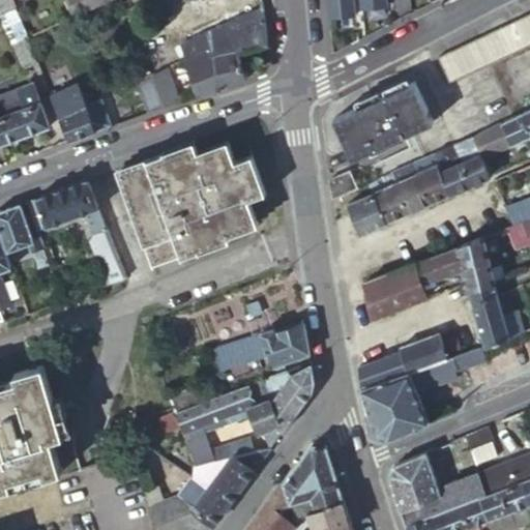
[(0,0),(0,10),(1,12),(16,6),(12,0),(0,0)]
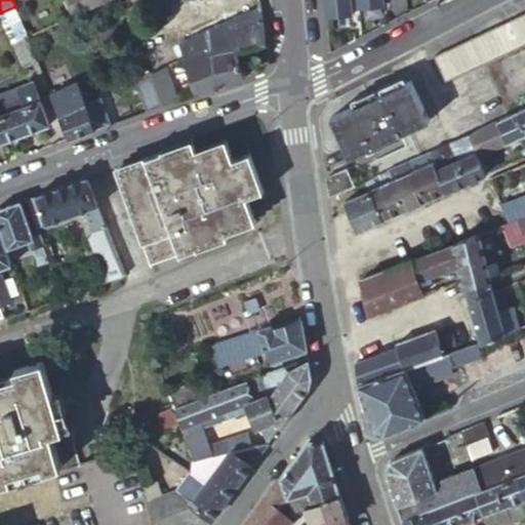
[(67,0),(73,14),(95,5),(92,0),(67,0)]
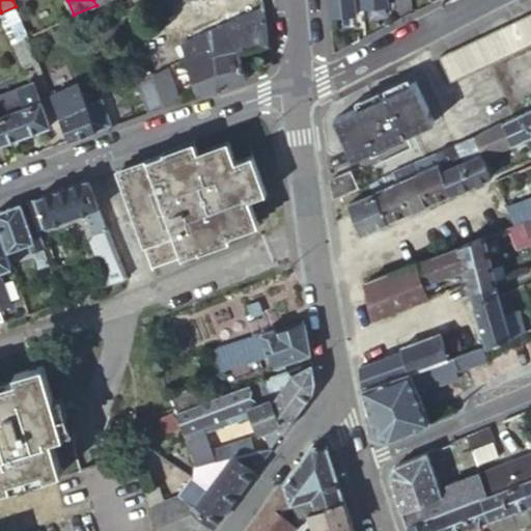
[(356,0),(328,0),(330,15),(358,12),(356,0)]
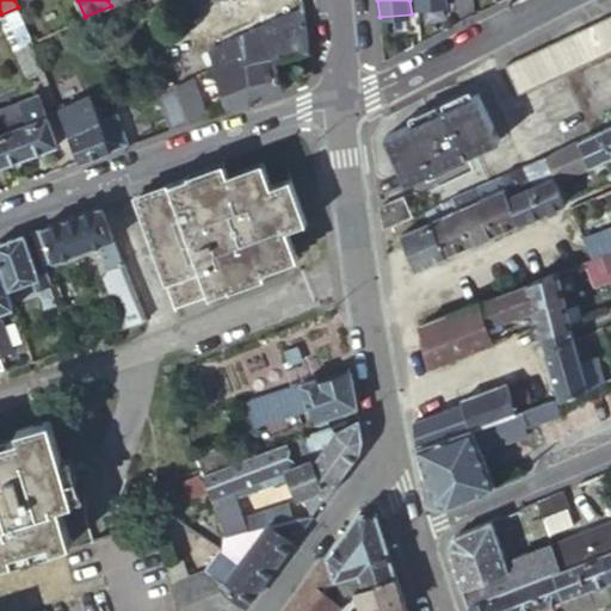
[(446,0),(415,0),(417,12),(448,10),(446,0)]
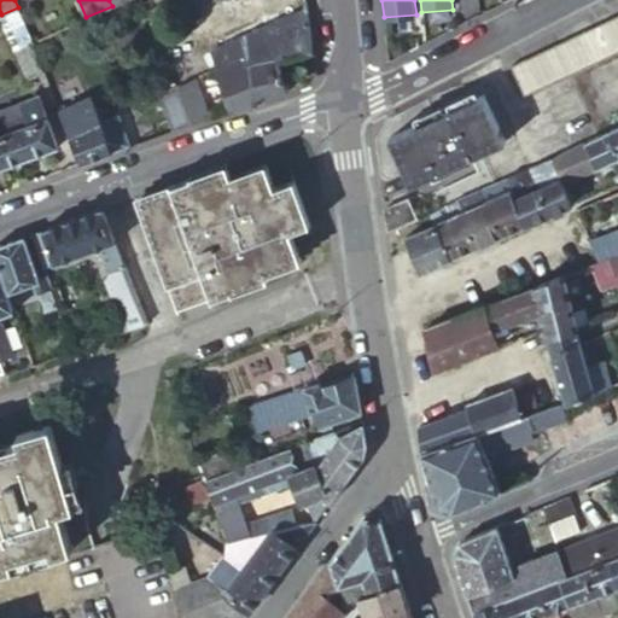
[(1,15),(15,48),(31,41),(18,7),(1,15)]
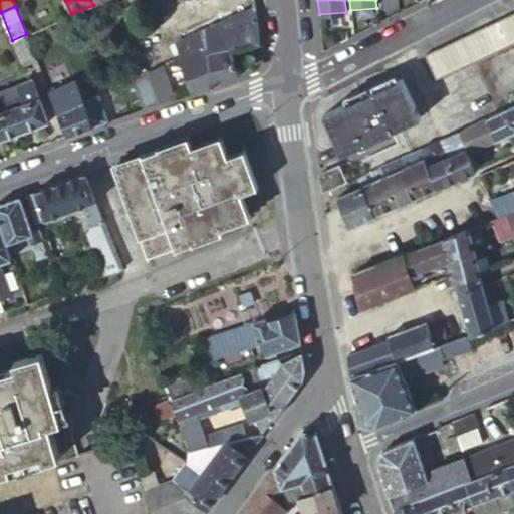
[(208,54),(232,51),(261,45),(258,26),(256,8),(176,42),(180,56),(206,44),(208,54)]
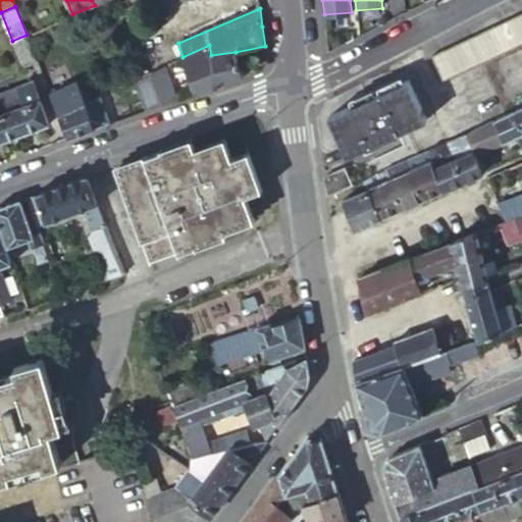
[(521,12),(442,50),(453,75),(521,43),(521,12)]
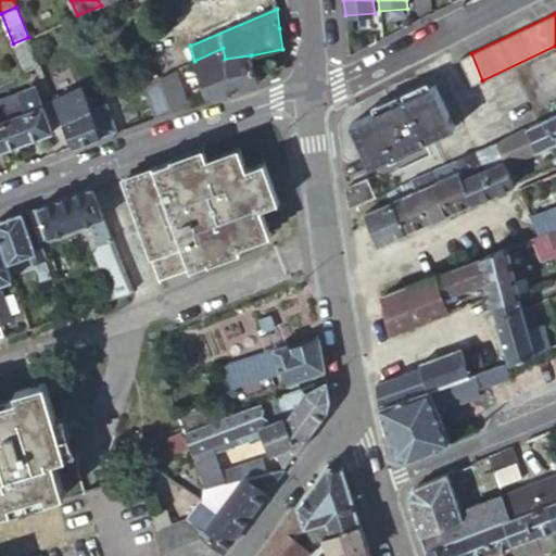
[(24,71),(40,64),(28,37),(13,43),(24,71)]
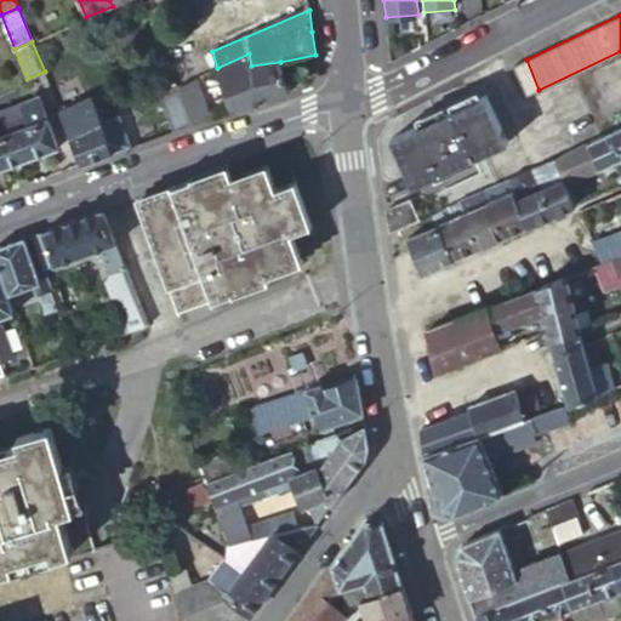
[(249,53),(217,68),(221,80),(231,110),(258,100),(288,93),(280,62),(251,66),(249,53)]
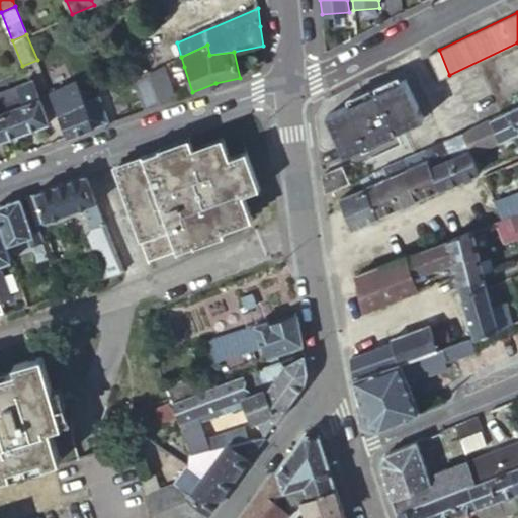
[(439,50),(427,56),(439,80),(449,75),(439,50)]
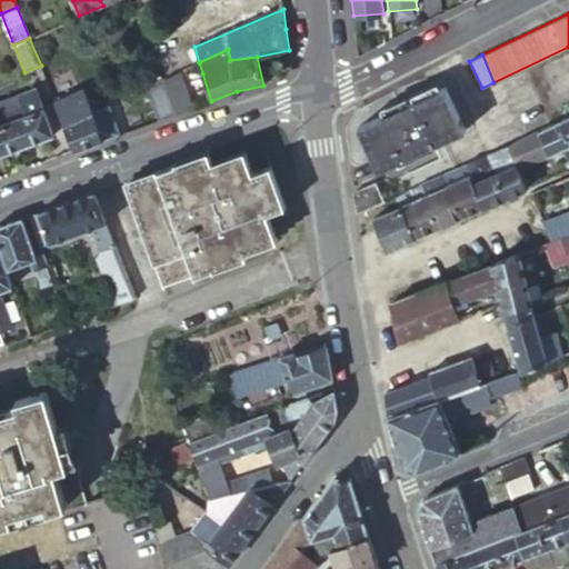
[(46,79),(48,85),(58,80),(56,75),(46,79)]
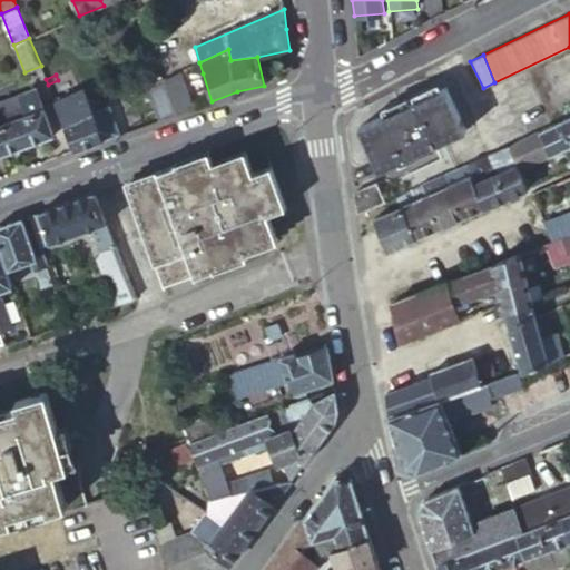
[(159,120),(176,115),(166,88),(163,79),(146,87),(159,120)]
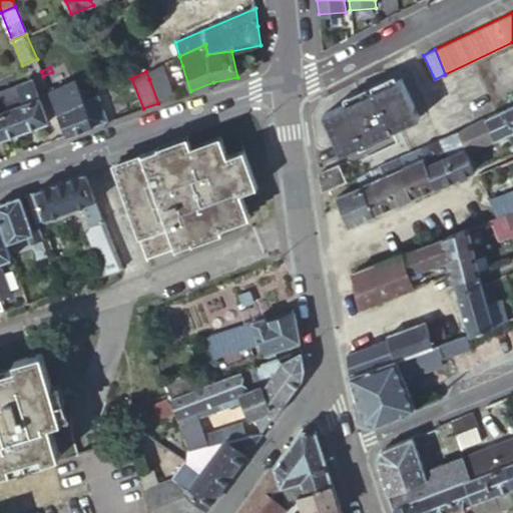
[(158,103),(171,98),(161,74),(149,79),(158,103)]
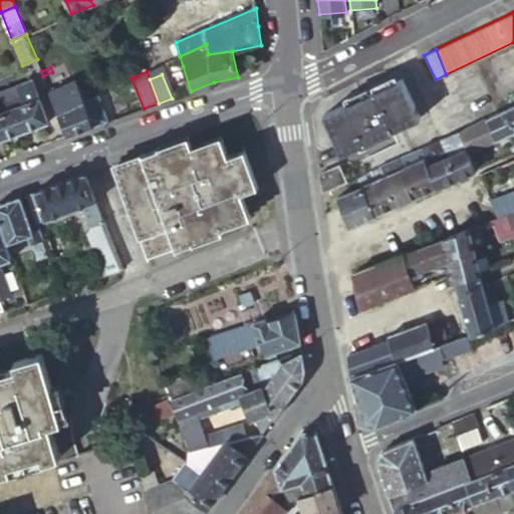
[(421,117),(404,79),(325,112),(341,152),(421,117)]
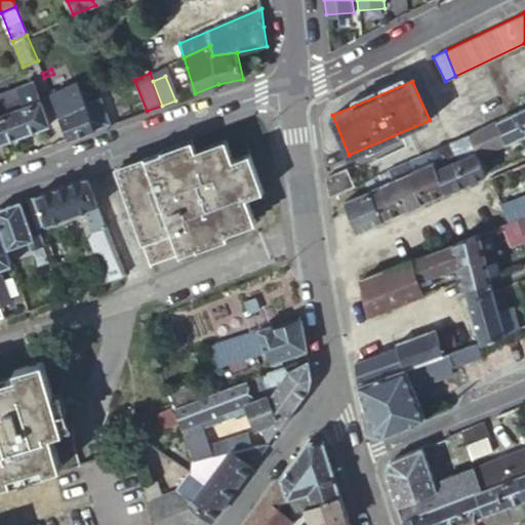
[(0,143),(50,124),(35,82),(17,88),(17,89),(0,94),(0,143)]
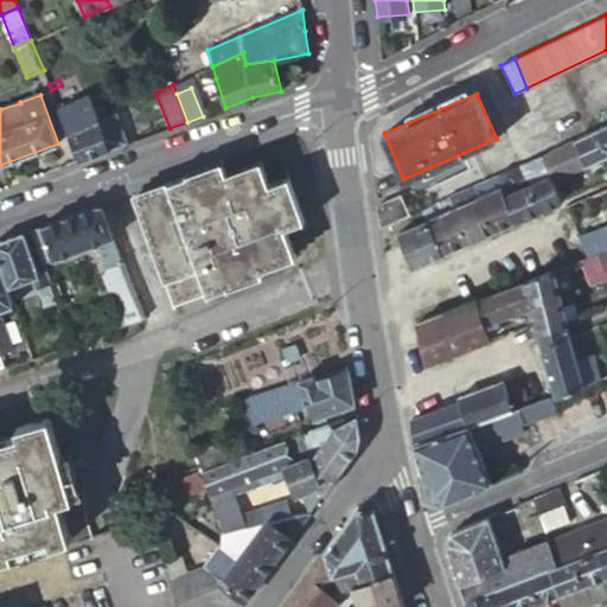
[(80,161),(129,144),(120,120),(103,126),(93,96),(59,110),(80,161)]
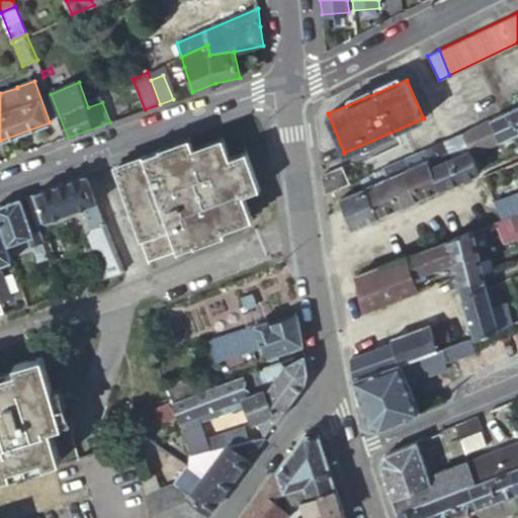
[(517,128),(517,126),(510,108),(501,112),(490,118),(498,139),(517,128)]
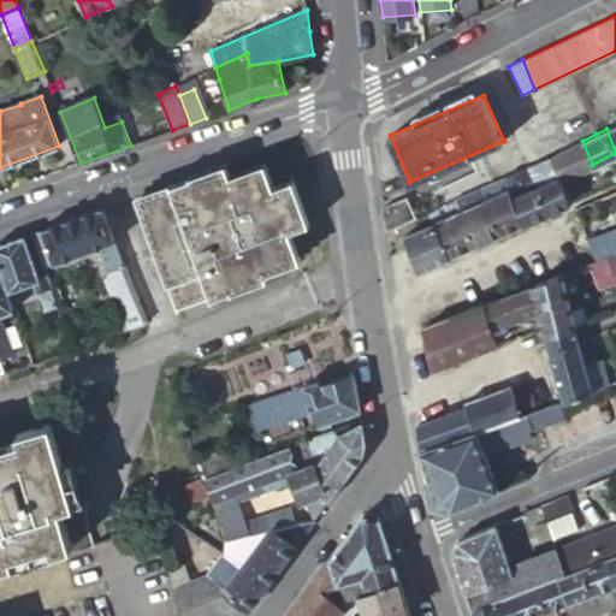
[(592,165),(582,141),(550,157),(552,160),(550,160),(556,175),(558,175),(560,177),(557,177),(557,178),(592,165)]
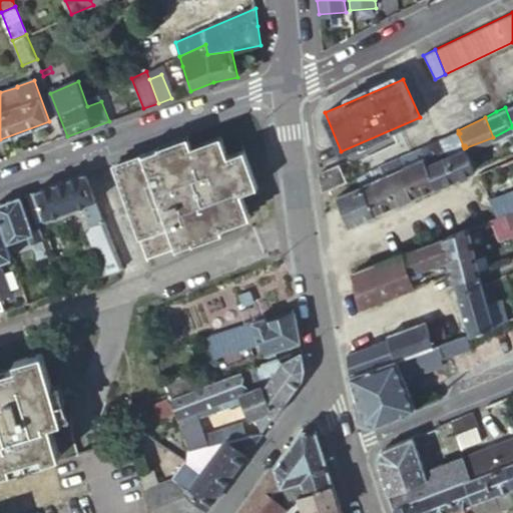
[(460,133),(458,130),(446,136),(452,150),(445,153),(454,176),(463,172),(473,168),(472,165),(464,148),(464,147),(466,147),(465,145),(463,145),(458,133),(460,133)]
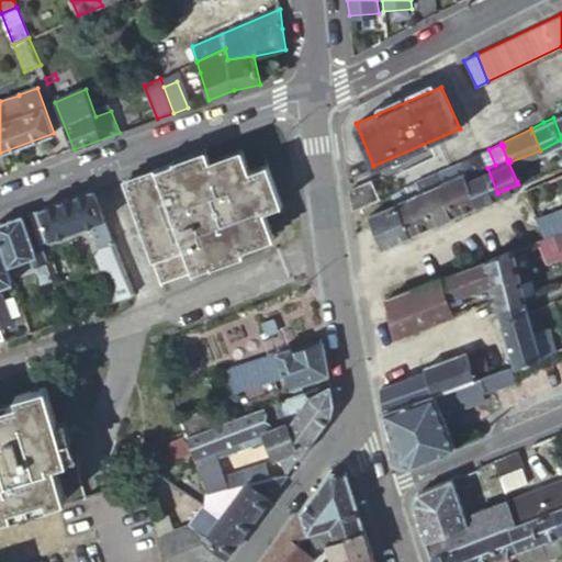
[(265,210),(282,203),(268,164),(250,169),(244,150),(210,163),(206,149),(173,161),(175,164),(156,170),(156,172),(124,183),(160,283),(192,271),(193,272),(211,266),(211,268),(245,256),(243,251),(276,239),(265,210)]
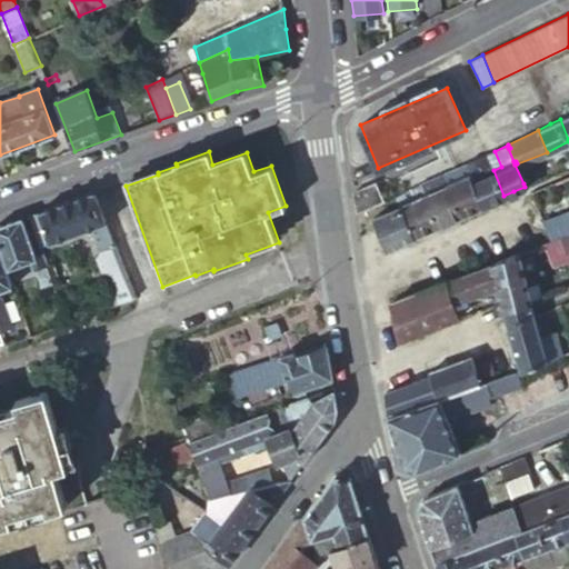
[(495,200),(503,196),(493,170),(487,155),(467,163),(483,205),(495,200)]
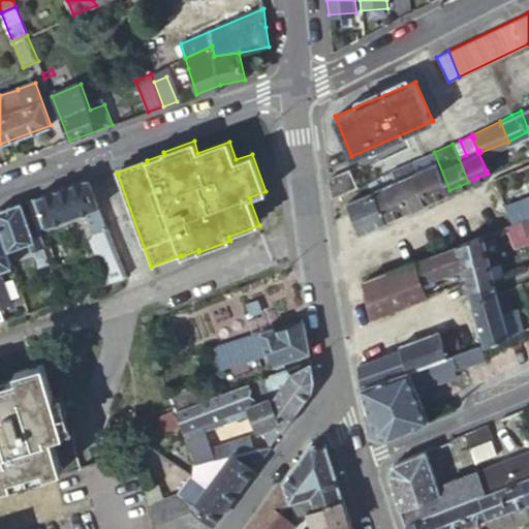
[(440,194),(449,190),(434,152),(413,161),(428,199),(440,194)]
